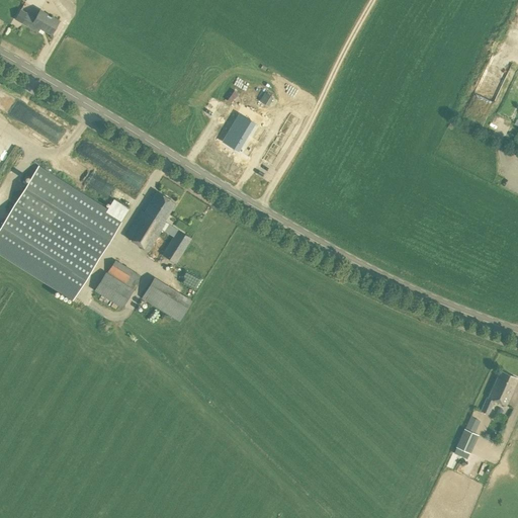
[(39,10),(35,18),(21,10),(16,20),(38,32),(40,28),(51,34),(59,21),(39,10)]
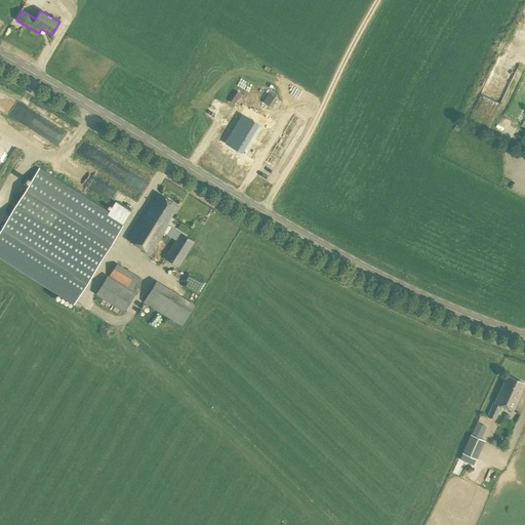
[(263,103),(272,108),(277,99),(268,93),(263,103)]
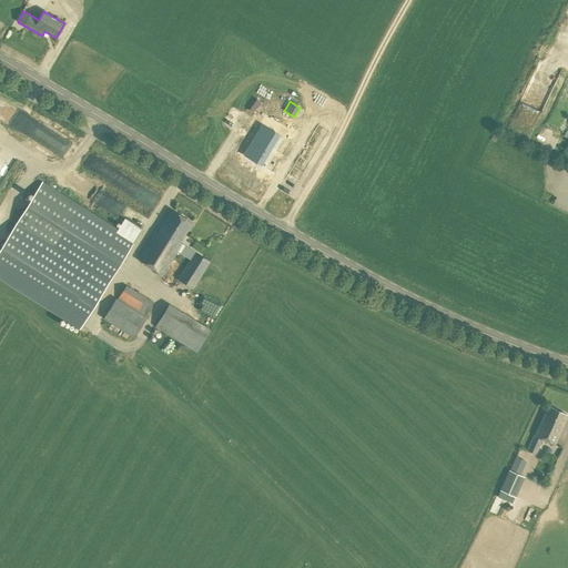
[(38,137),(43,124),(28,119),(23,131),(38,137)]
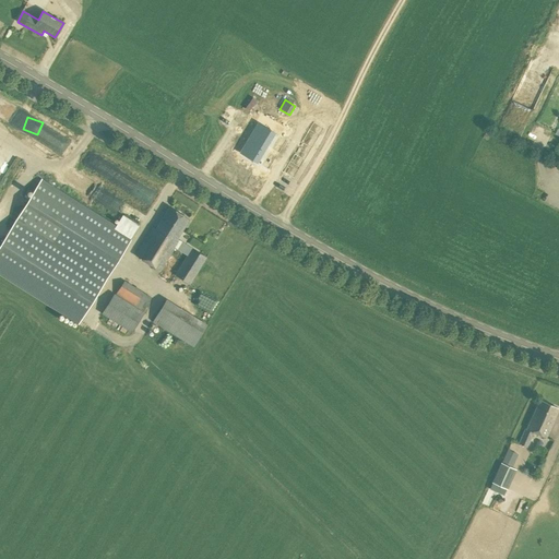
[(262,127),(246,154),(261,164),(278,135),(262,127)]
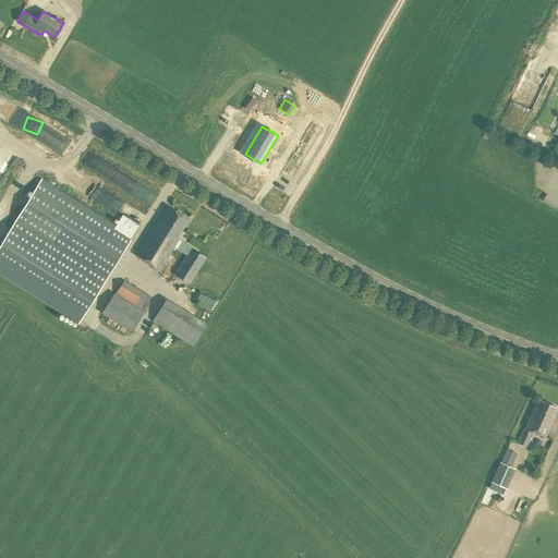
[(542,130),(538,133),(548,141),(552,137),(542,130)]
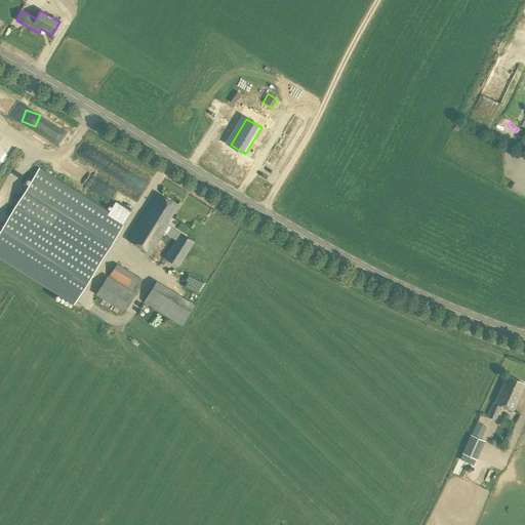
[(39,168),(10,214),(0,230),(0,257),(73,305),(97,267),(122,228),(121,227),(131,211),(115,202),(109,211),(39,168)]
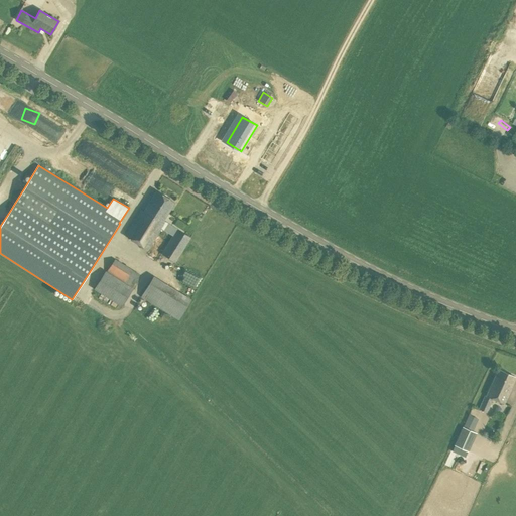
[(163,220),(174,204),(156,191),(143,212),(141,211),(126,235),(148,249),(161,229),(172,236),(161,254),(175,262),(190,238),(163,220)]
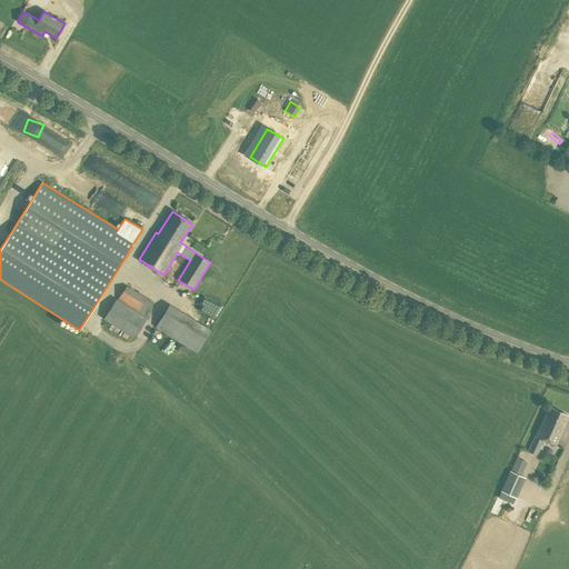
[(153,303),(126,286),(117,299),(116,299),(103,319),(135,338),(147,318),(146,317),(153,303)]
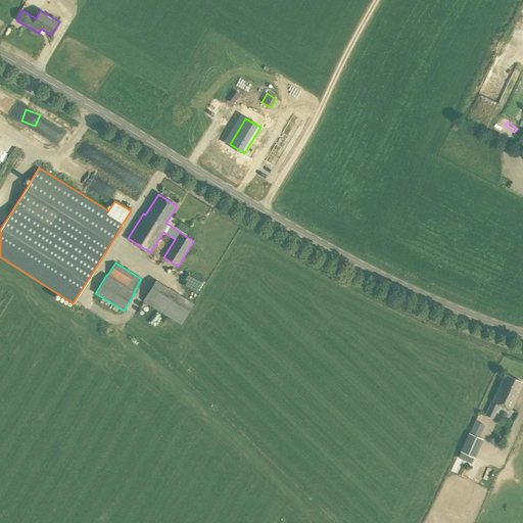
[(181,325),(194,303),(155,280),(142,301),(181,325)]
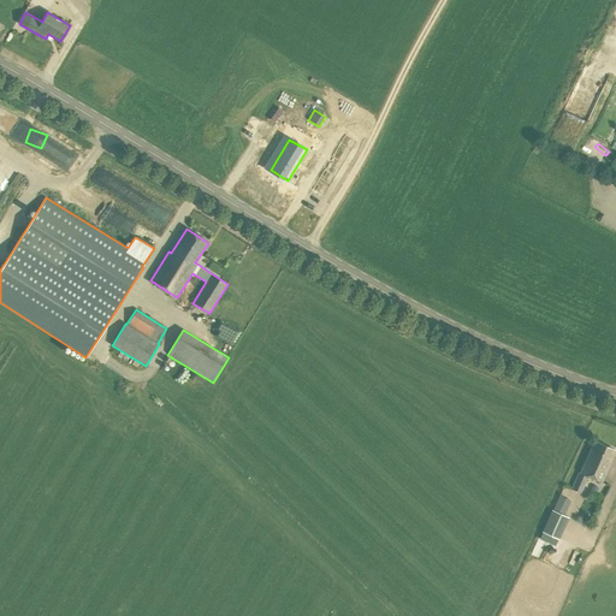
[(600,481),(615,450),(594,440),(580,473),(572,490),(580,493),(588,477),(600,481)]
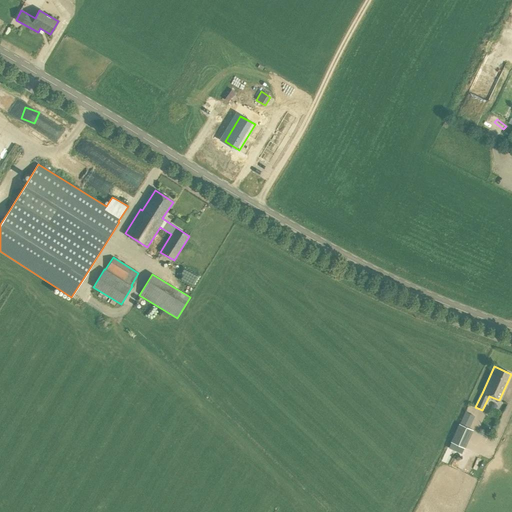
[(459,424),(454,433),(469,439),(473,430),(459,424)]
